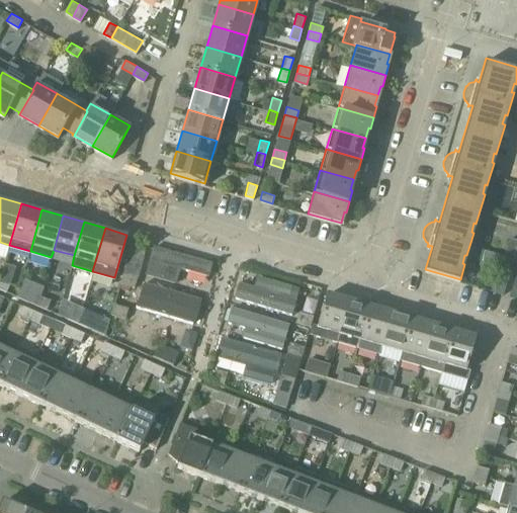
[(516,238),(510,236),(500,271),(509,274),(516,246),(516,238)]
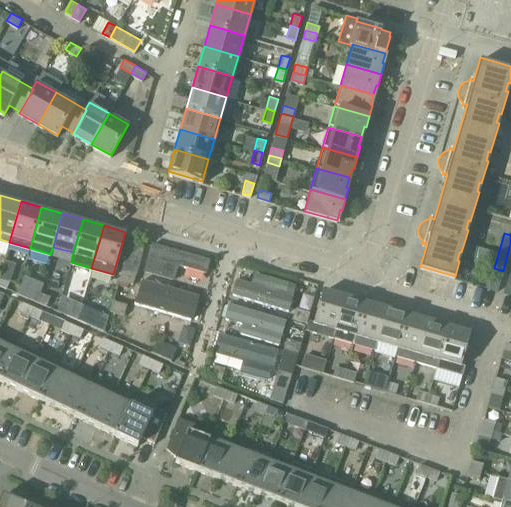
[(130,237),(127,248),(141,252),(144,241),(130,237)]
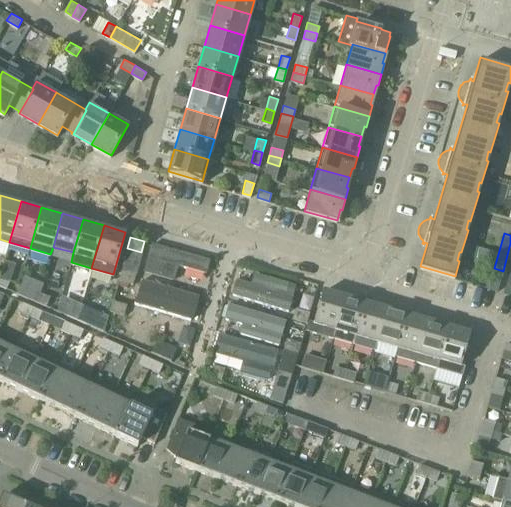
[(211,258),(149,243),(142,269),(174,279),(178,265),(207,272),(211,258)]
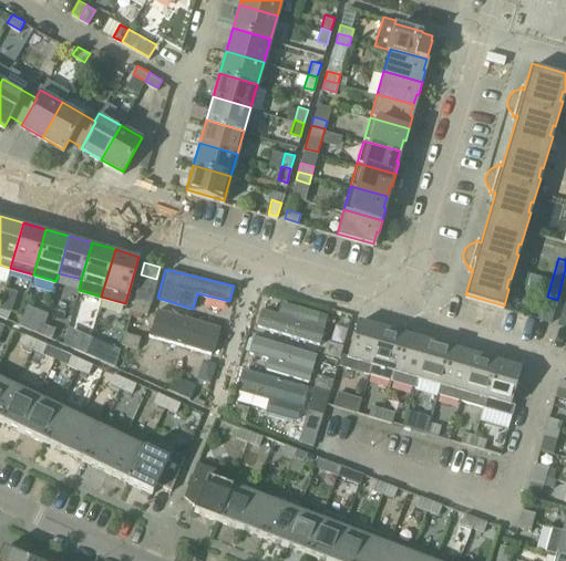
[(531,271),(527,283),(526,289),(546,294),(551,277),(531,271)]
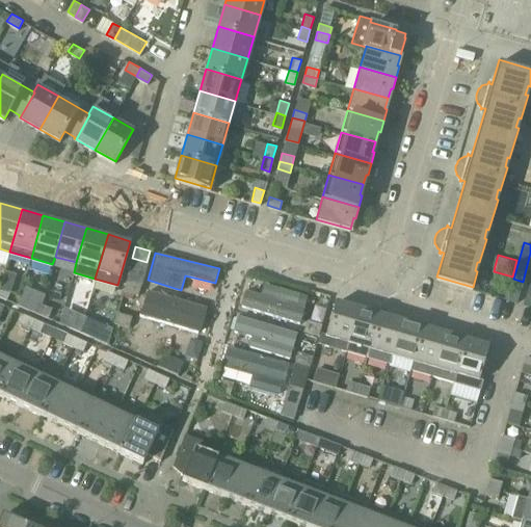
[(127,279),(117,311),(132,315),(141,283),(127,279)]
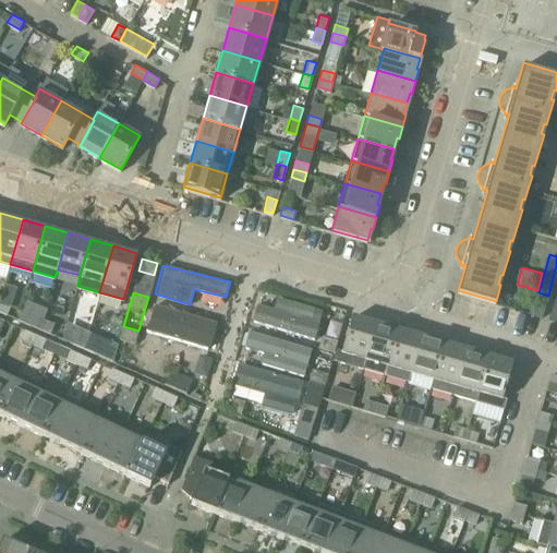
[(0,299),(0,298),(0,309),(7,313),(11,303),(0,299)]
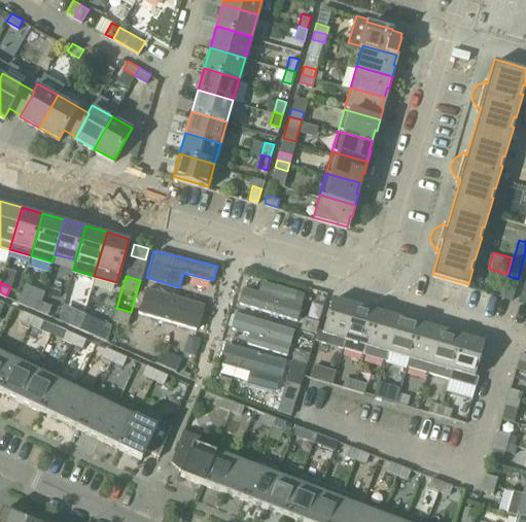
[(24,282),(16,300),(37,309),(41,300),(44,291),(24,282)]
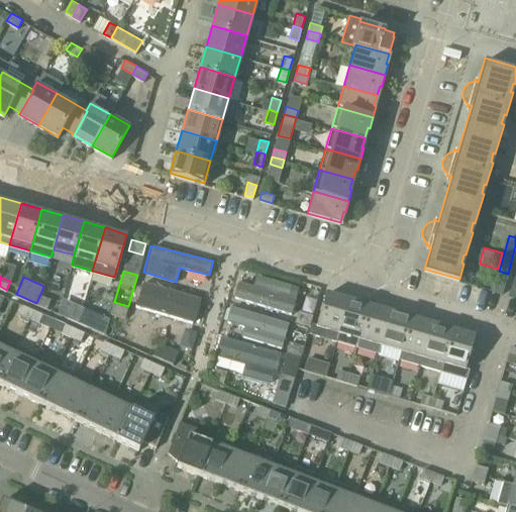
[(264,288),(237,281),(233,297),(292,312),(295,297),(290,295),(292,285),(267,278),(264,288)]
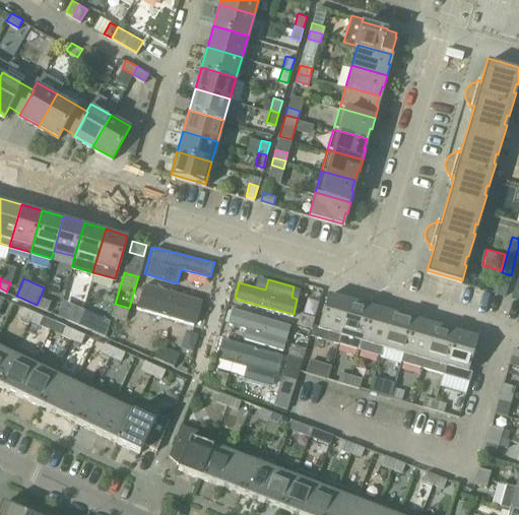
[(205,301),(146,283),(139,307),(199,322),(205,301)]
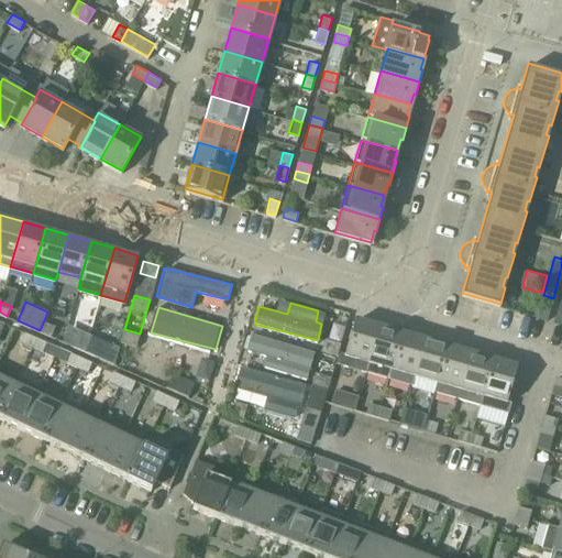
[(335,361),(366,370),(379,325),(355,318),(344,353),(339,351),(335,361)]
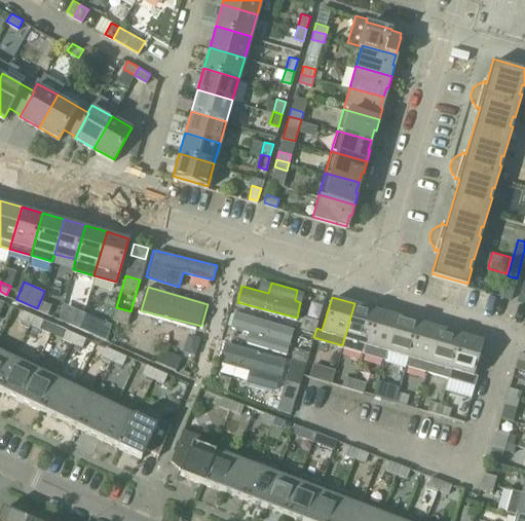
[(41,299),(37,308),(47,312),(51,303),(41,299)]
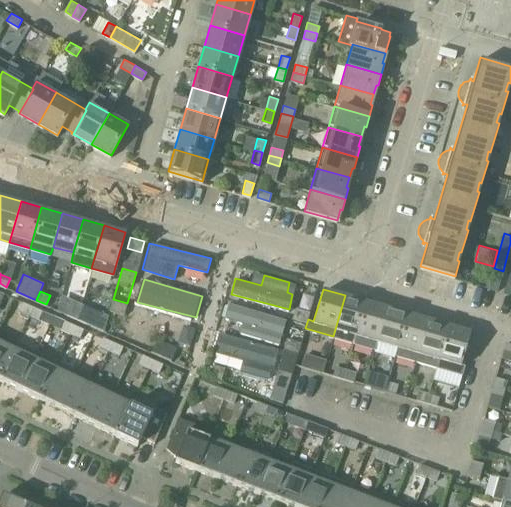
[(333,336),(354,342),(365,301),(345,295),(333,336)]
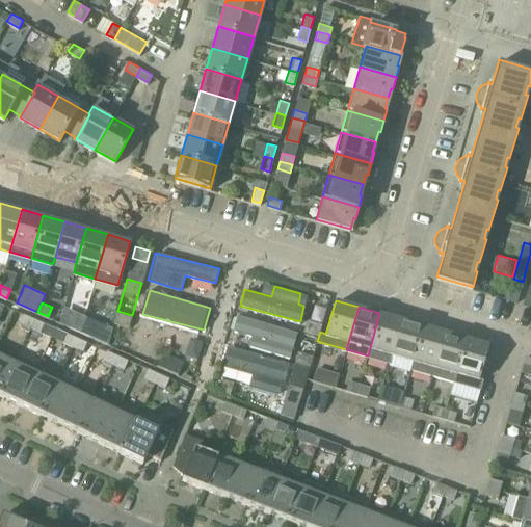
[(75,310),(70,325),(79,330),(84,314),(75,310)]
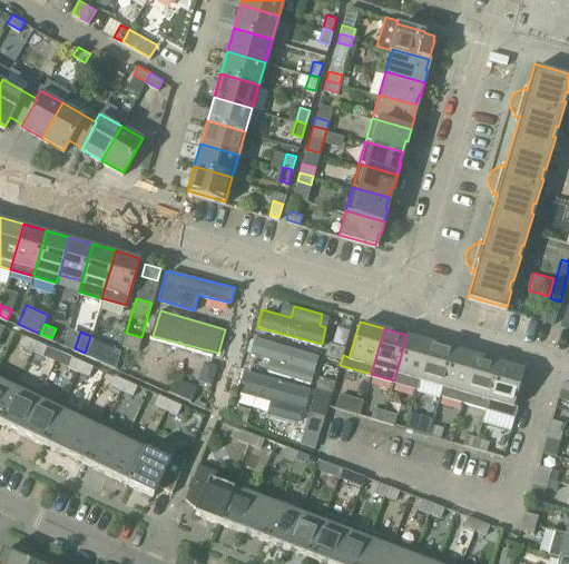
[(141,337),(126,333),(123,344),(138,348),(141,337)]
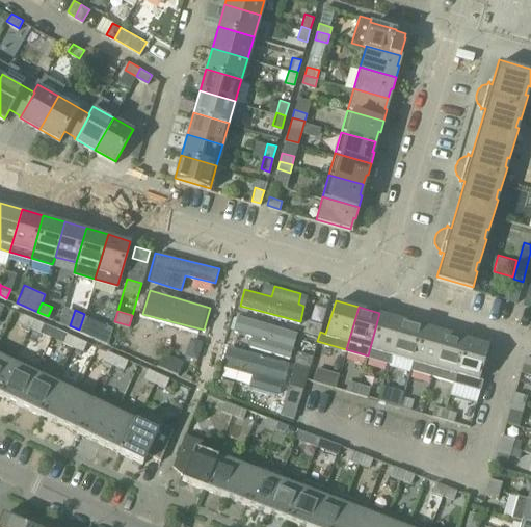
[(21,321),(30,326),(34,317),(25,313),(21,321)]
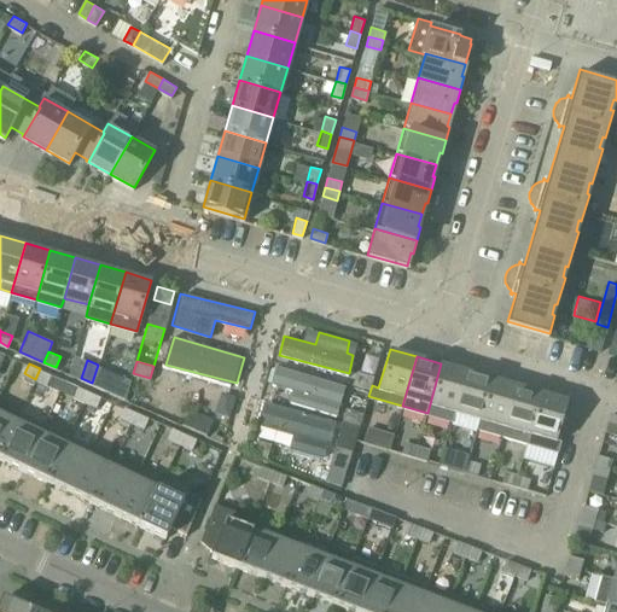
[(452,420),(455,411),(466,371),(441,363),(428,413),(452,420)]
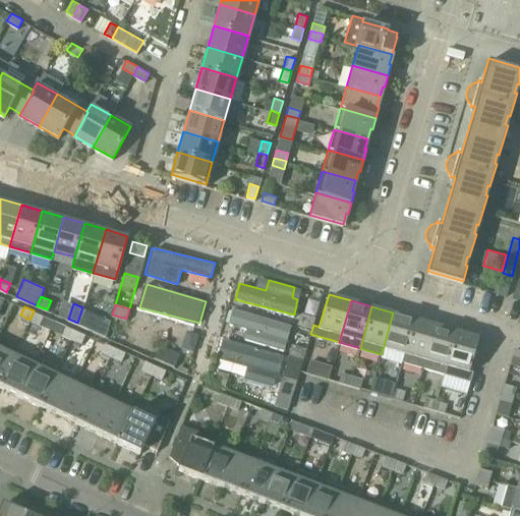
[(291,326),(236,309),(230,324),(246,329),(244,336),(265,341),(267,334),(286,341),(291,326)]
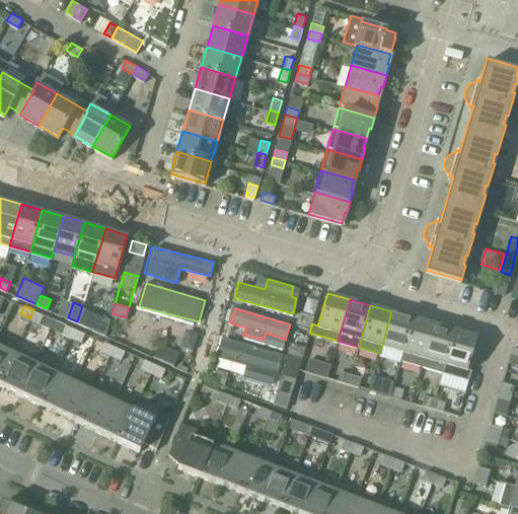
[(33,309),(29,318),(40,322),(44,313),(33,309)]
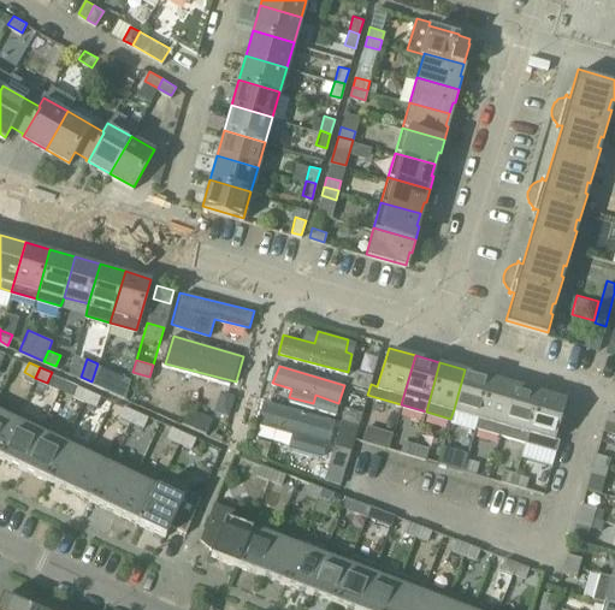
[(356,369),(353,382),(370,386),(373,374),(356,369)]
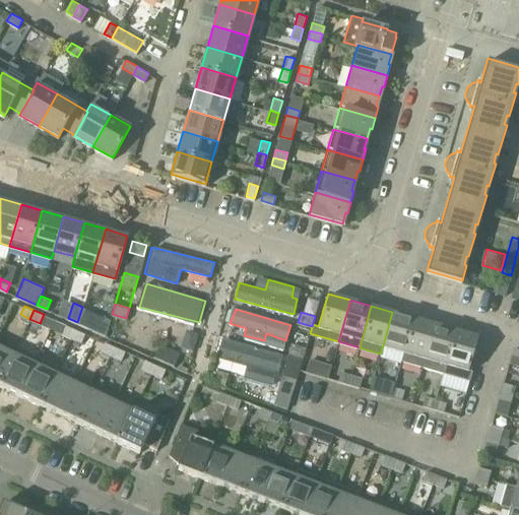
[(383,345),(403,351),(413,318),(392,312),(383,345)]
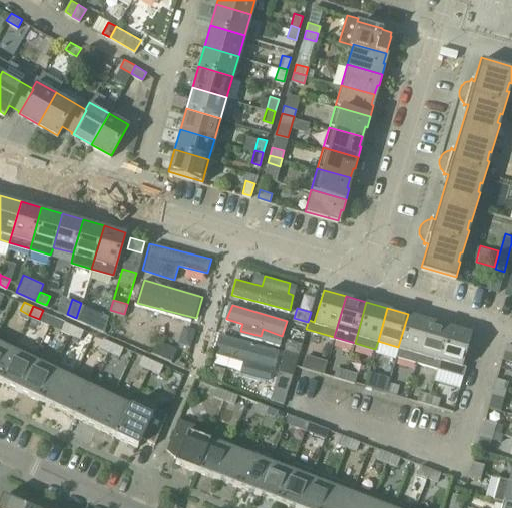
[(89,314),(81,310),(77,319),(86,323),(89,314)]
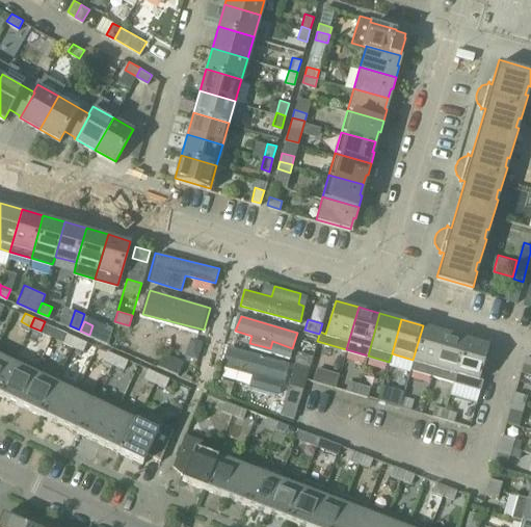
[(410,368),(432,374),(445,332),(423,325),(413,360),(410,368)]
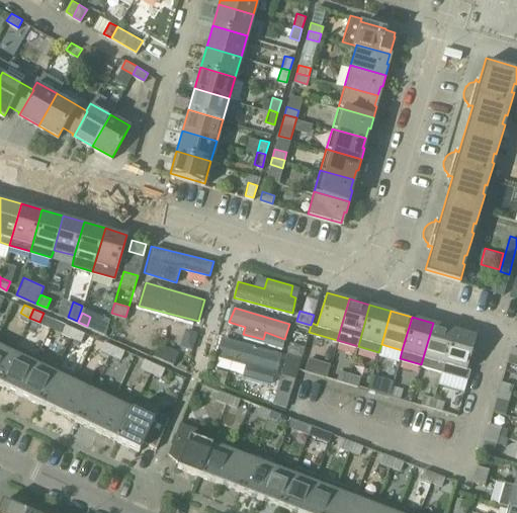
[(61,331),(71,335),(75,327),(65,323),(61,331)]
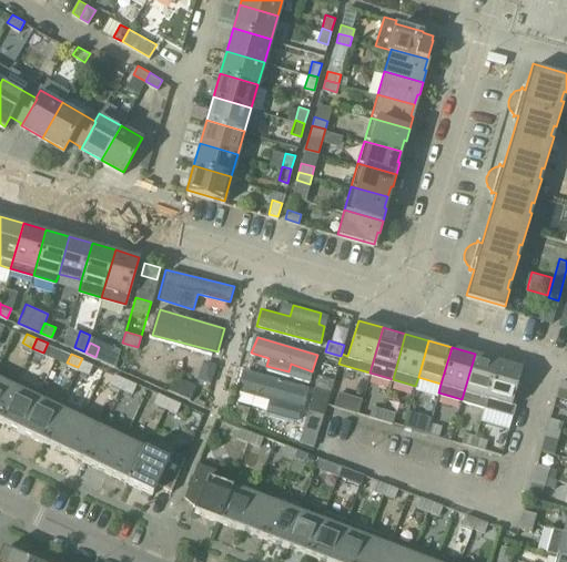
[(462,399),(485,406),(497,360),(475,354),(462,399)]
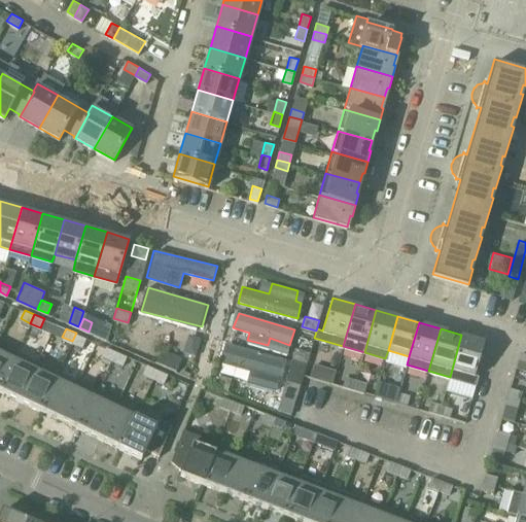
[(76,333),(72,341),(82,346),(85,337),(76,333)]
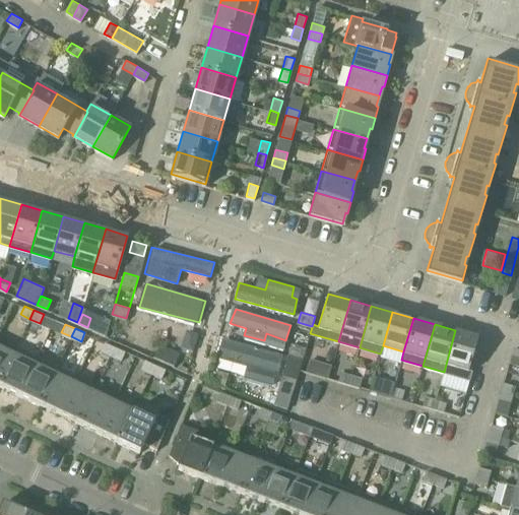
[(185,334),(181,345),(192,348),(197,332),(191,330),(185,334)]
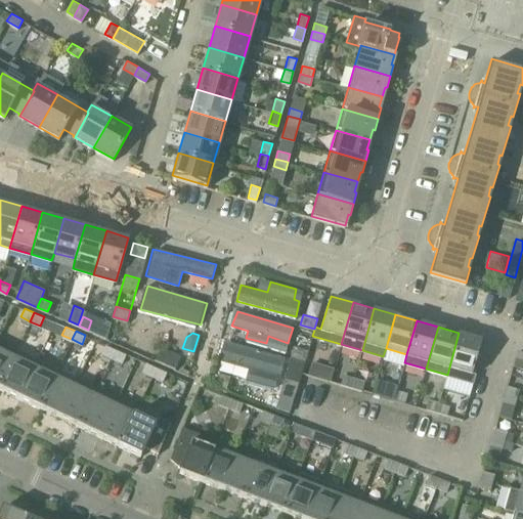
[(459,333),(447,375),(473,382),(475,374),(472,373),(481,339),(459,333)]
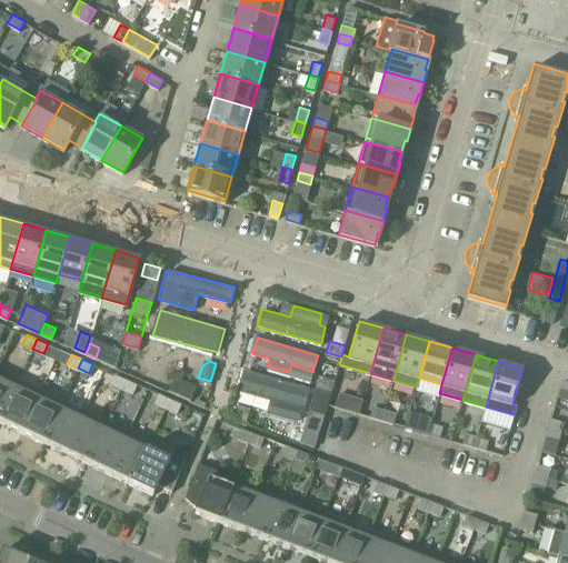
[(0,416),(19,378),(0,369),(0,416)]
